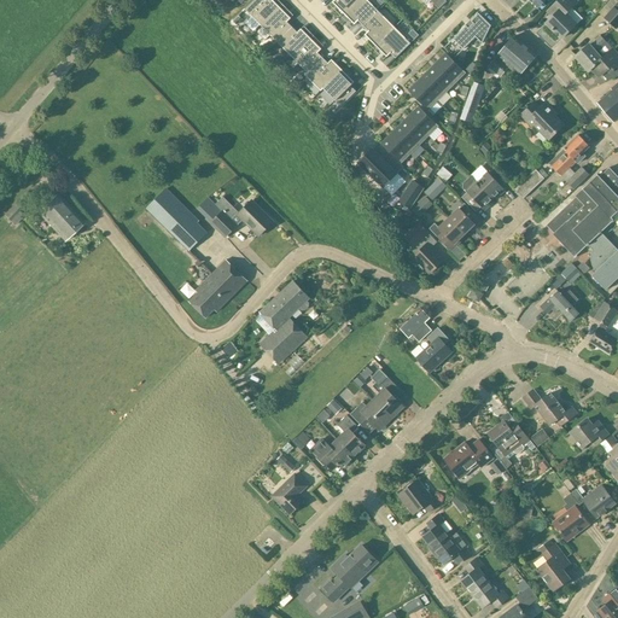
[(261,27),(280,7),(272,0),(266,0),(264,0),(255,0),(245,10),(261,27)]
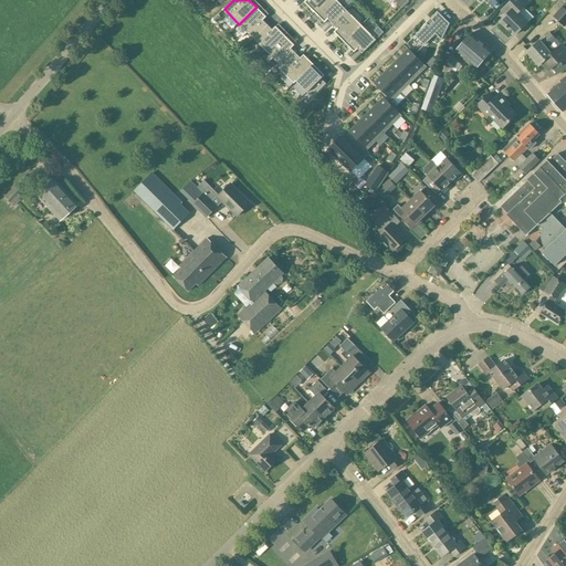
[(306,0),(304,2),(314,12),(326,0),(306,0)]
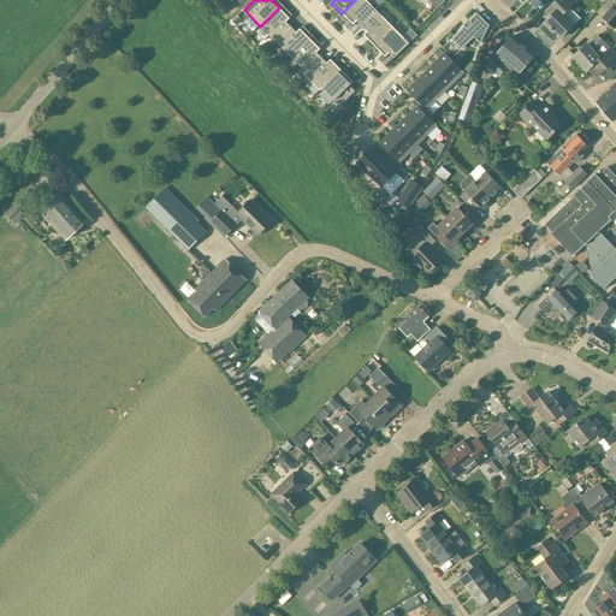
[(366,0),(355,0),(342,13),(354,25),(357,22),(362,27),(377,11),(366,0)]
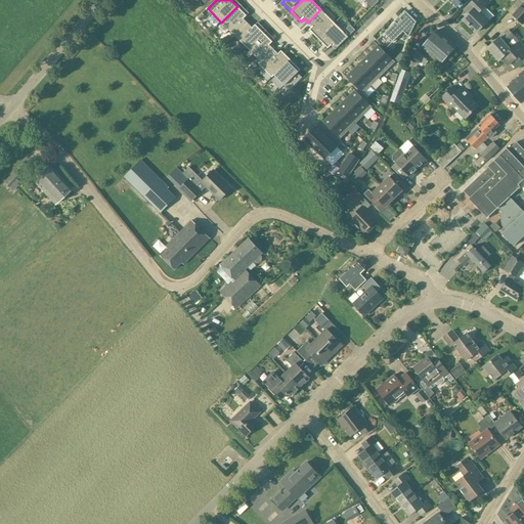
[(473,0),(463,10),(468,14),(463,20),(476,34),(489,20),(481,12),(491,2),(488,0),(473,0)]
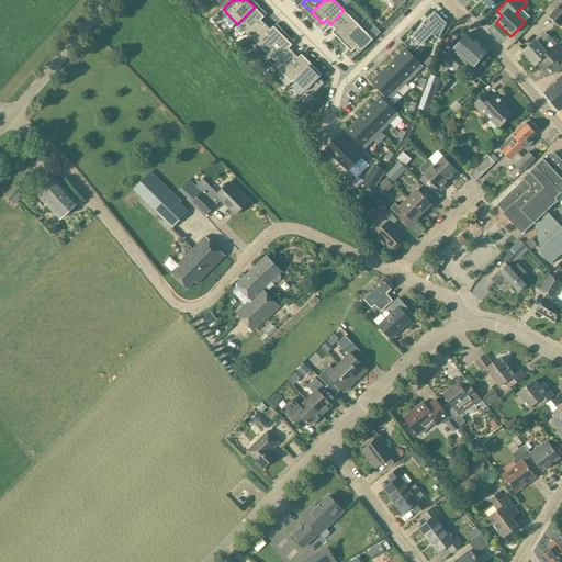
[(561,9),(559,6),(549,17),(561,27),(561,25),(561,9)]
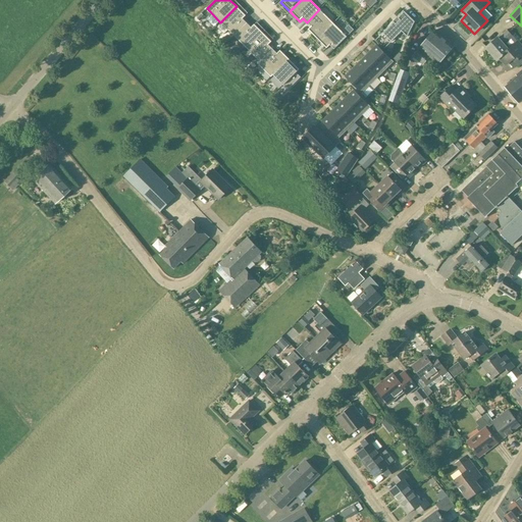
[(237,6),(220,22),(235,36),(247,23),(243,19),(246,15),(237,6)]
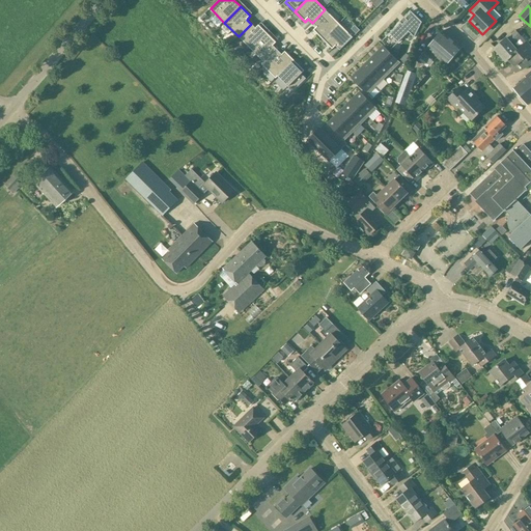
[(323,39),(339,24),(325,9),(312,23),(316,27),(313,30),(323,39)]
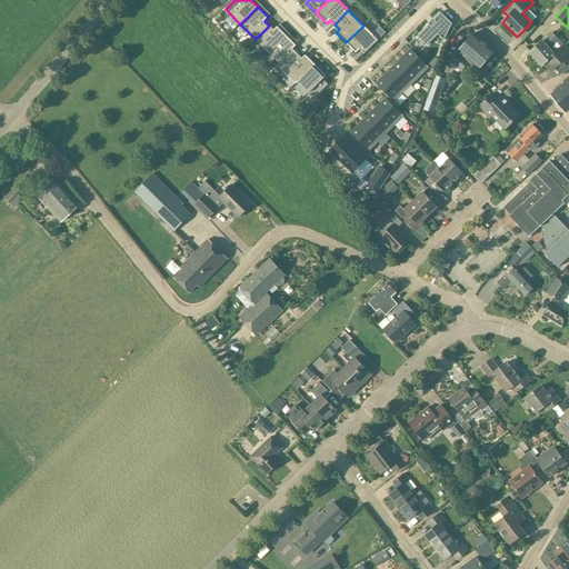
[(429,25),(417,36),(427,46),(438,35),(443,40),(452,25),(441,12),(433,19),(433,20),(436,22),(431,26),(429,25)]
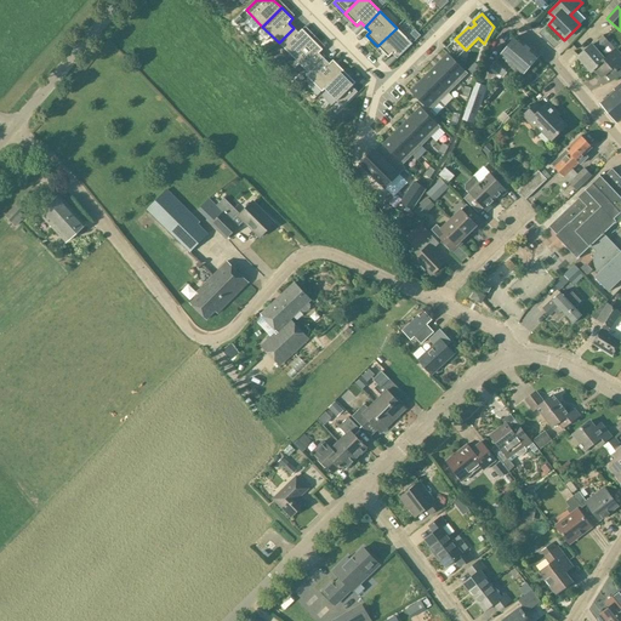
[(298,33),(294,28),(279,43),(294,58),(313,39),(302,29),(298,33)]
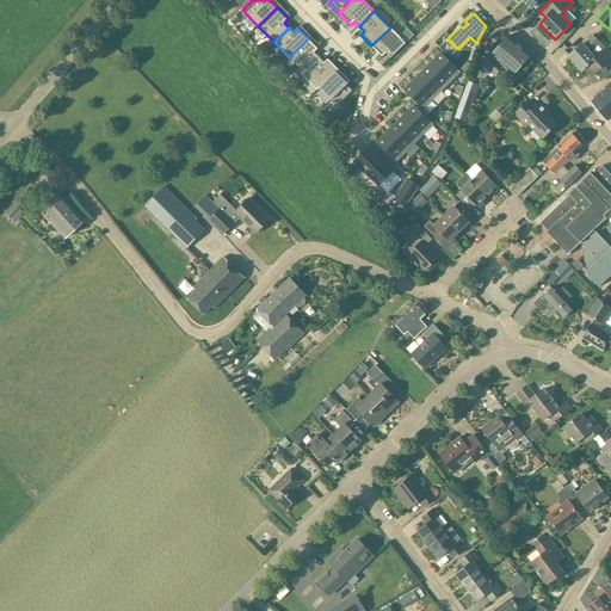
[(390,28),(371,45),(382,57),(386,53),(392,59),(406,43),(390,28)]
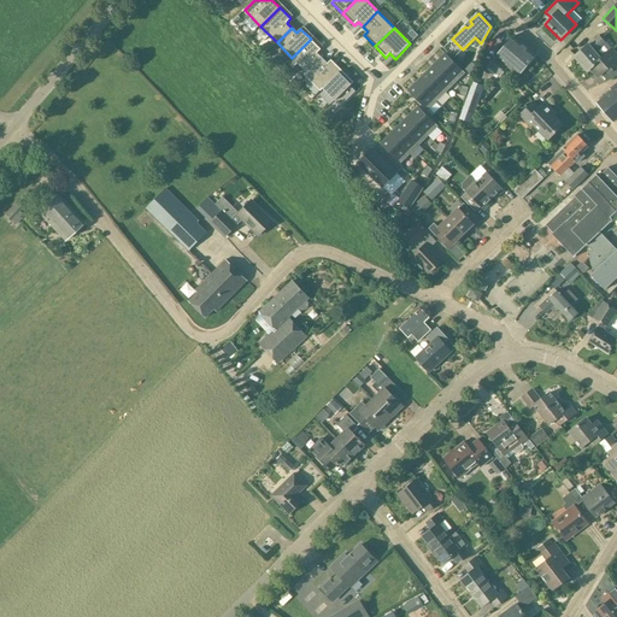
[(616,56),(612,51),(599,35),(574,57),(587,72),(591,70),(598,78),(606,70),(609,72),(613,69),(616,72),(616,56)]
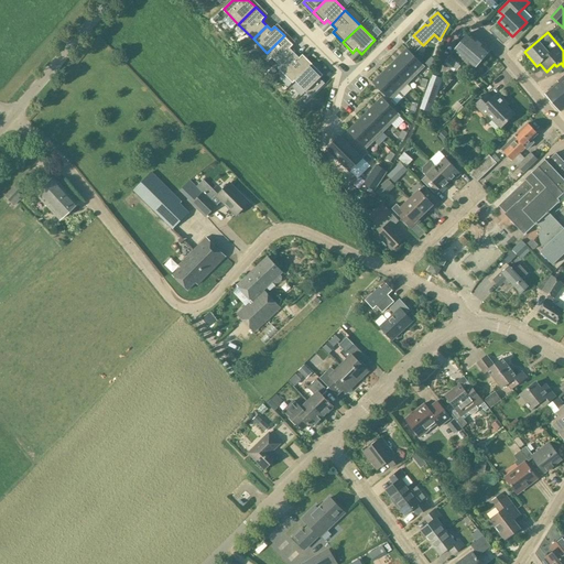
[(456,71),(464,62),(474,71),(490,51),(469,33),(453,53),(445,61),(456,71)]
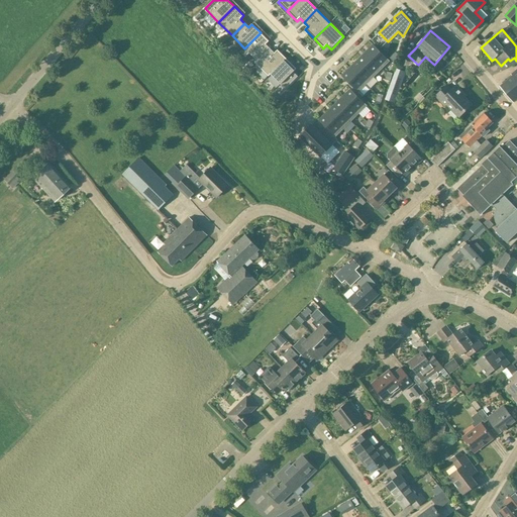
[(261,32),(244,48),(257,61),(257,62),(270,48),(266,44),(269,41),(261,32)]
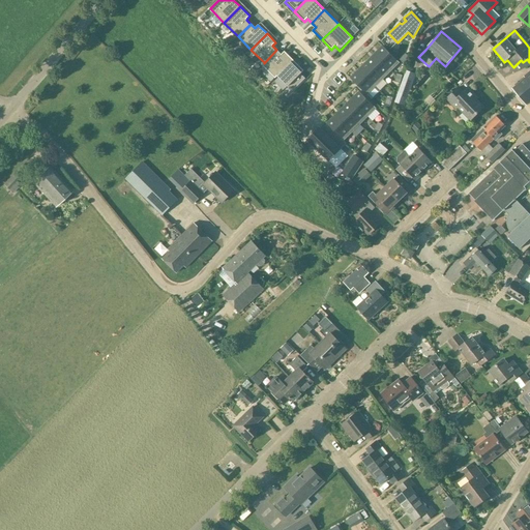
[(375,54),(391,71),(400,63),(383,46),(375,54)]
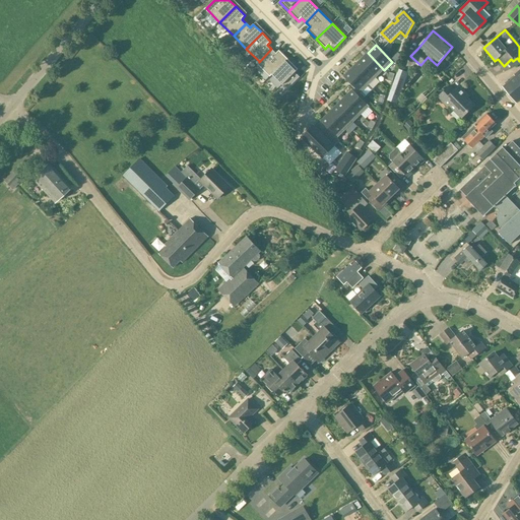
[(270,77),(272,75),(272,74),(287,59),(279,51),(276,54),(271,49),(259,62),(259,61),(257,64),(270,77)]
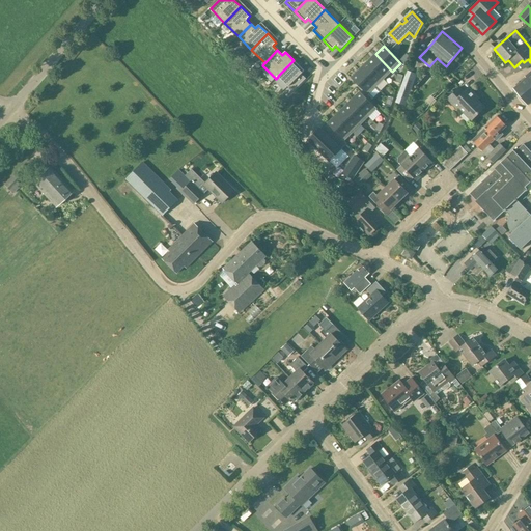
[(392,72),(375,54),(367,62),(384,79),(392,72)]
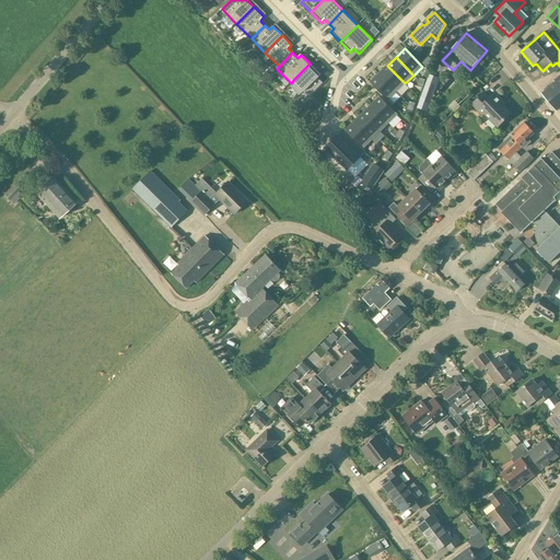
[(429,57),(422,63),(429,69),(433,60),(429,57)]
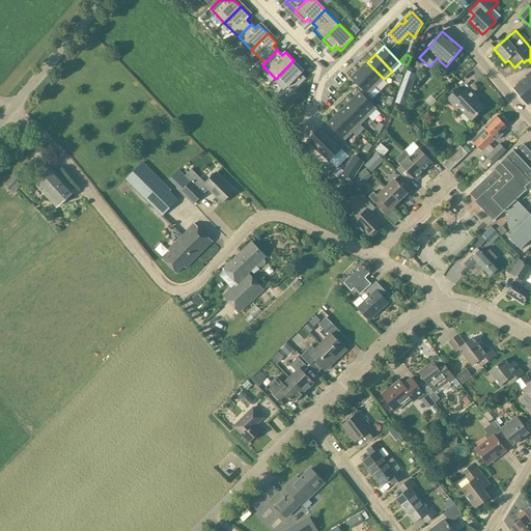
[(304,71),(294,60),(278,76),(278,77),(292,91),(306,79),(301,74),(304,71)]
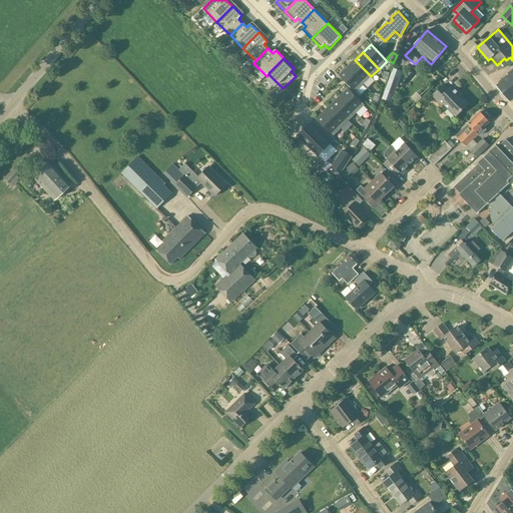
[(347,68),(364,84),(371,76),(355,60),(347,68)]
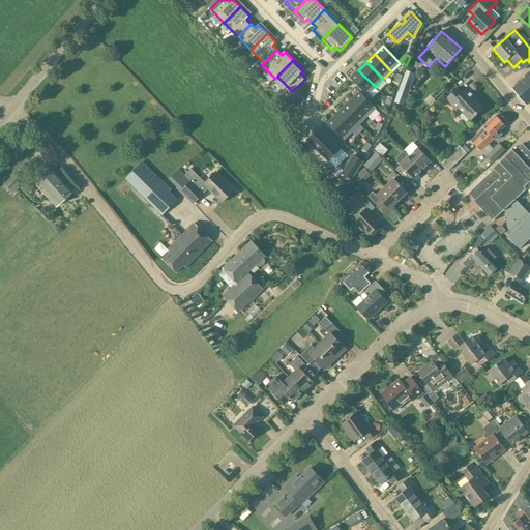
[(376,87),(358,70),(350,79),(367,95),(376,87)]
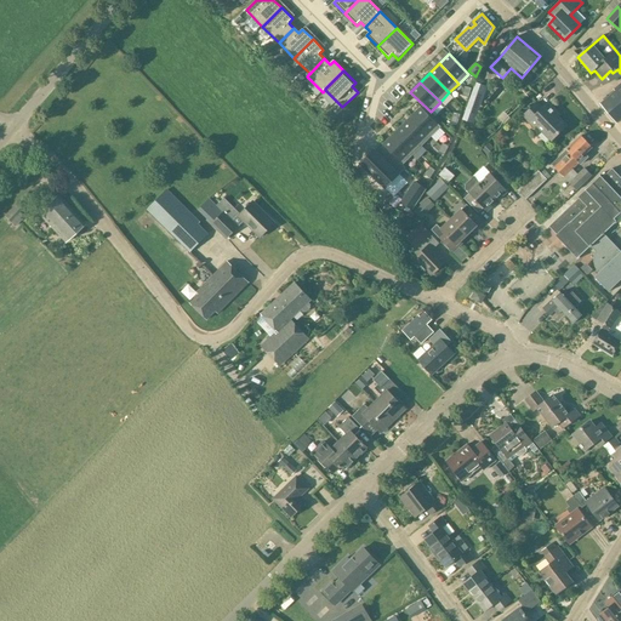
[(462,119),(473,123),(485,87),(476,84),(462,119)]
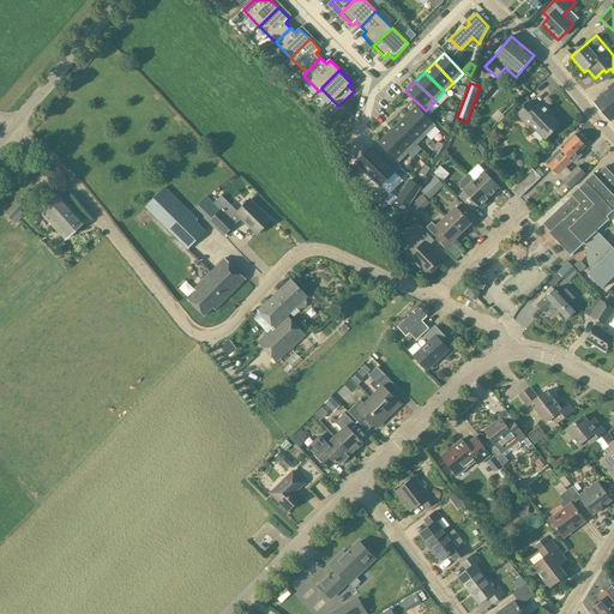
[(611,122),(613,119),(613,83),(607,90),(608,90),(594,103),(611,122)]
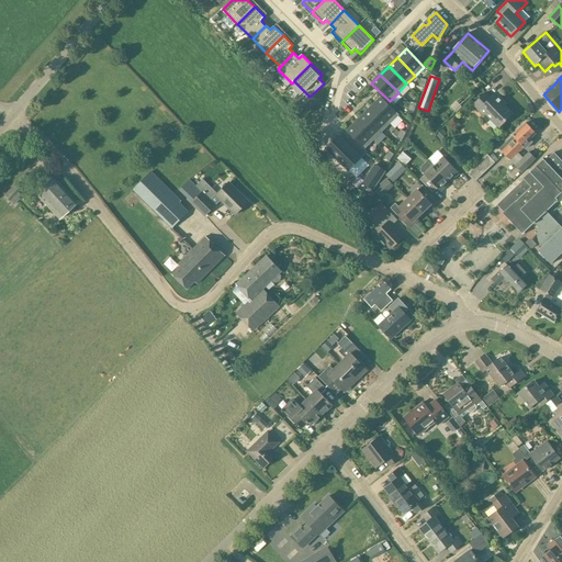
[(496,93),(493,97),(486,91),(472,105),(483,116),(485,114),(498,128),(513,114),(502,102),(504,101),(496,93)]
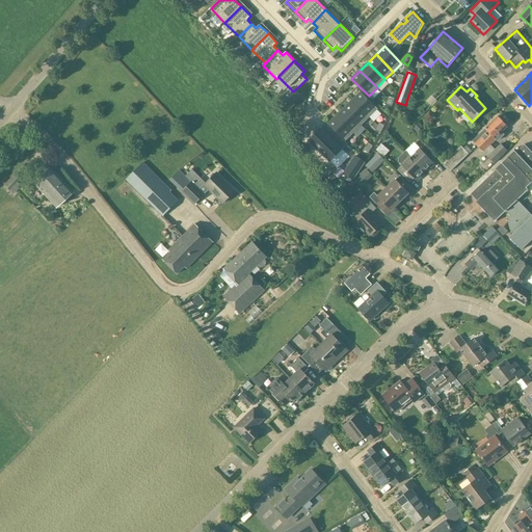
[(361,92),(352,101),(369,117),(377,109),(361,92)]
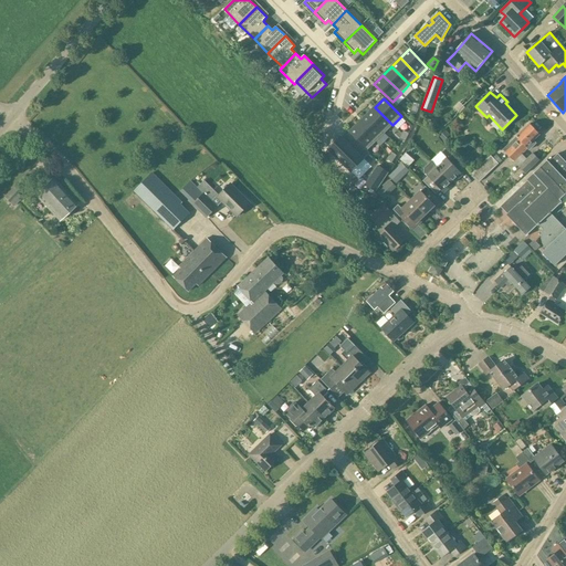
[(375,107),(366,115),(385,133),(392,125),(375,107)]
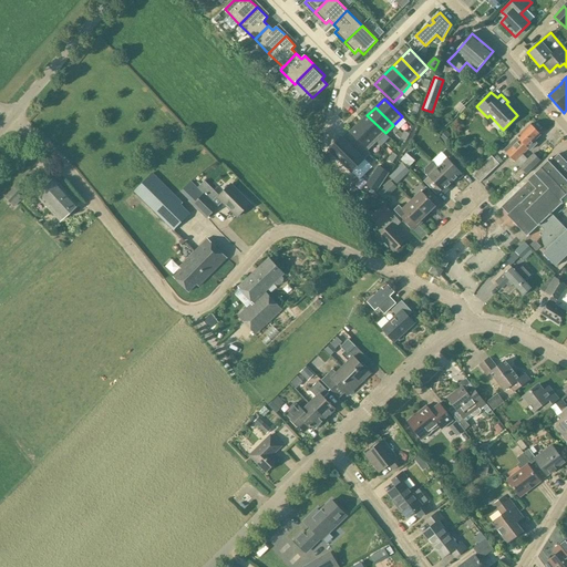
[(377,142),(385,133),(367,115),(359,124),(377,142)]
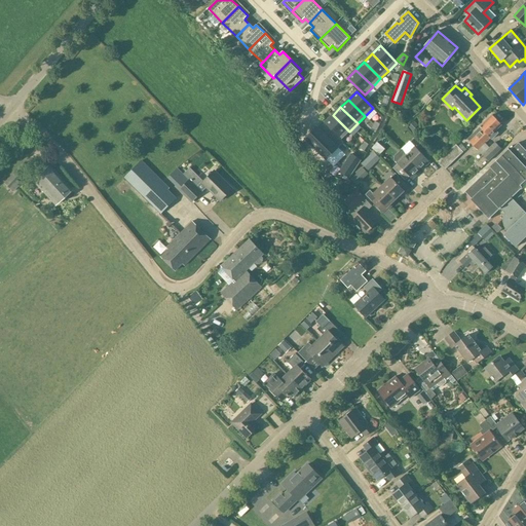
[(341,140),(349,132),(333,115),(325,123),(341,140)]
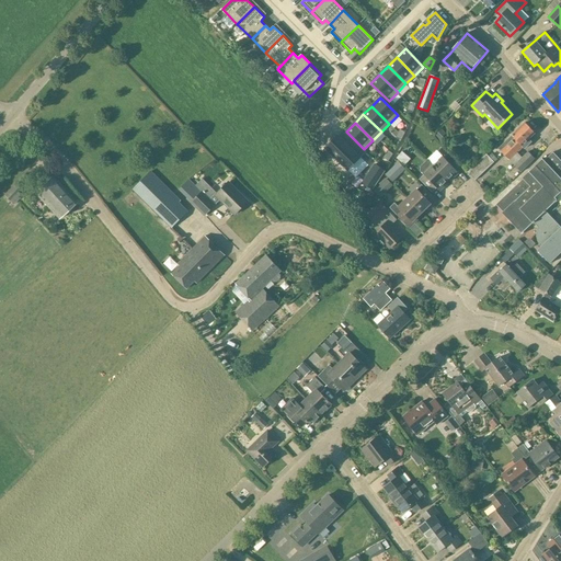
[(525,123),(512,136),(499,149),(515,165),(514,165),(522,173),(535,159),(528,152),(523,158),(518,152),(523,148),(525,149),(531,142),(528,140),(535,134),(525,123)]
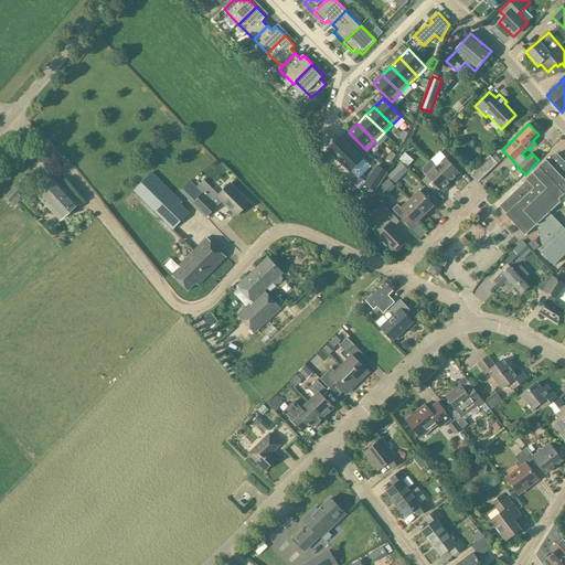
[(341,137),(329,149),(351,172),(370,153),(359,144),(353,150),(341,137)]
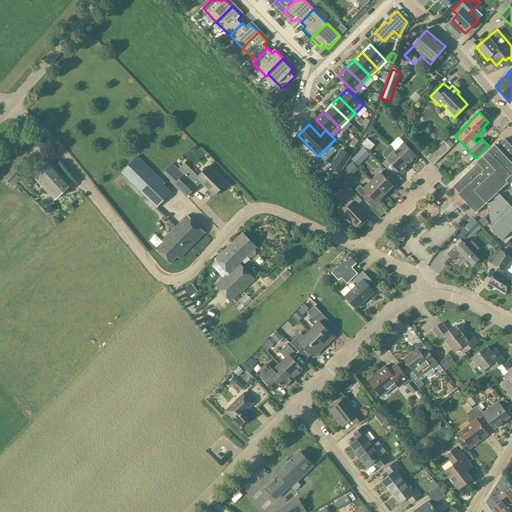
[(361,144),(369,151),(375,144),(367,138),(361,144)]
